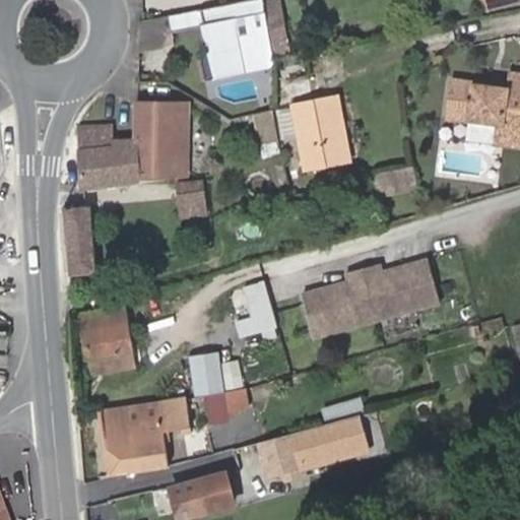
[(262,2),(261,0),(244,0),(210,7),(199,10),(201,26),(205,50),(198,52),(202,79),(272,64),(272,61),(269,45),(268,37),(264,13),(262,2)]
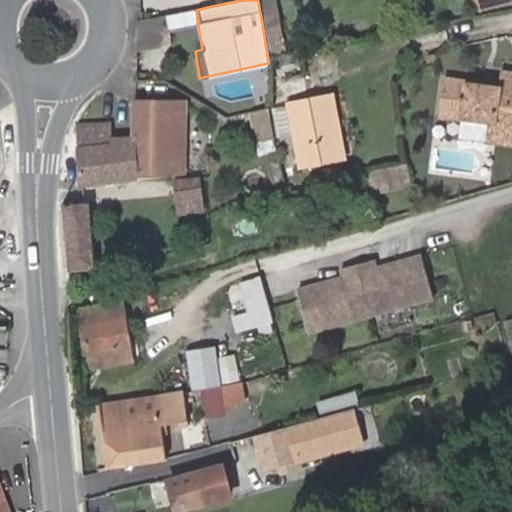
[(275,0),(266,0),(258,2),(260,13),(277,10),(275,0)]
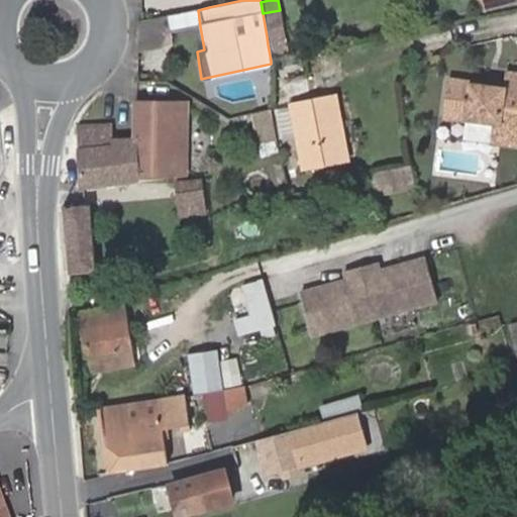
[(198,10),(141,21),(136,22),(135,49),(172,43),(172,30),(200,26),(198,10)]
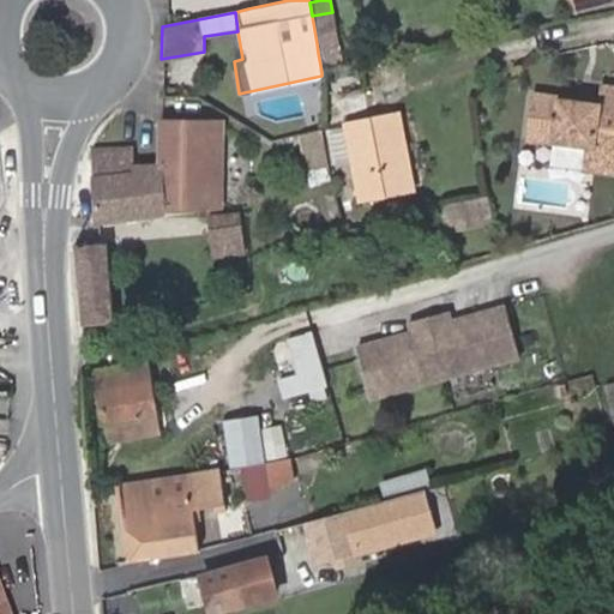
[(332,12),(312,16),(317,43),(337,38),(332,12)]
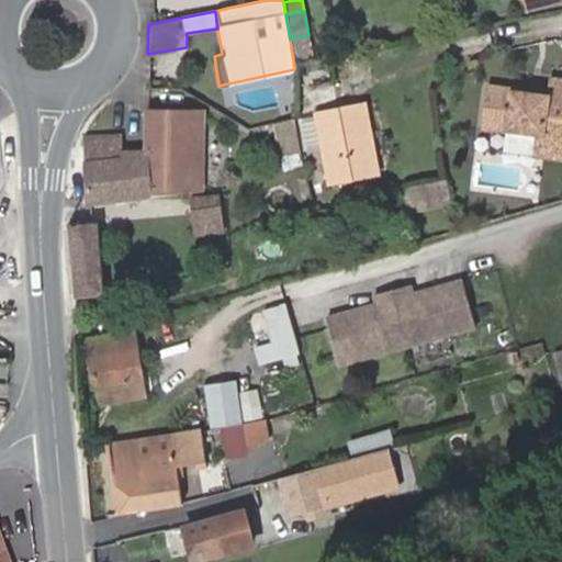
[(308,35),(290,40),(291,48),(311,44),(308,35)]
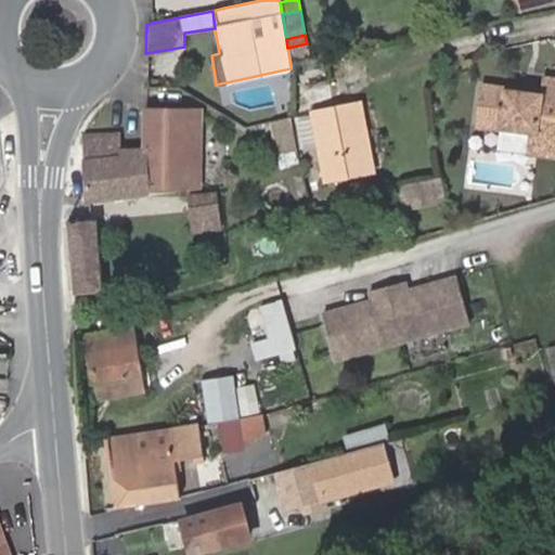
[(554,152),(554,79),(542,78),(540,91),(480,85),(476,124),(529,130),(526,149),(554,152)]
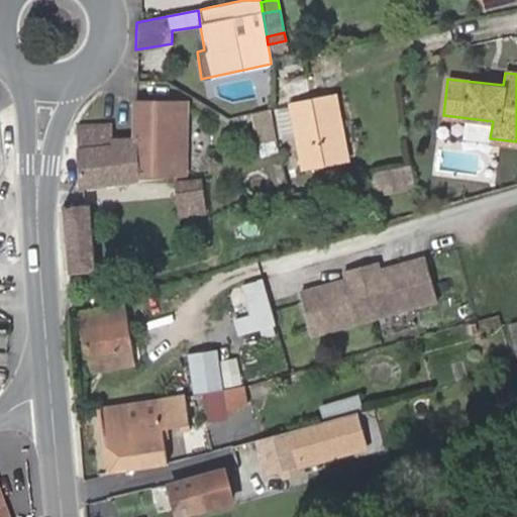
[(303,169),(345,160),(333,98),(291,106),(303,169)]
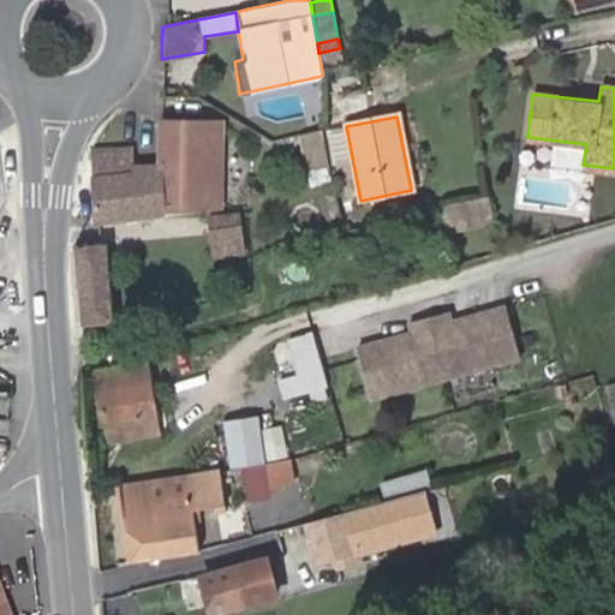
[(161,166),(165,213),(165,214),(222,209),(219,143),(222,142),(221,121),(161,126),(160,155),(161,166)]
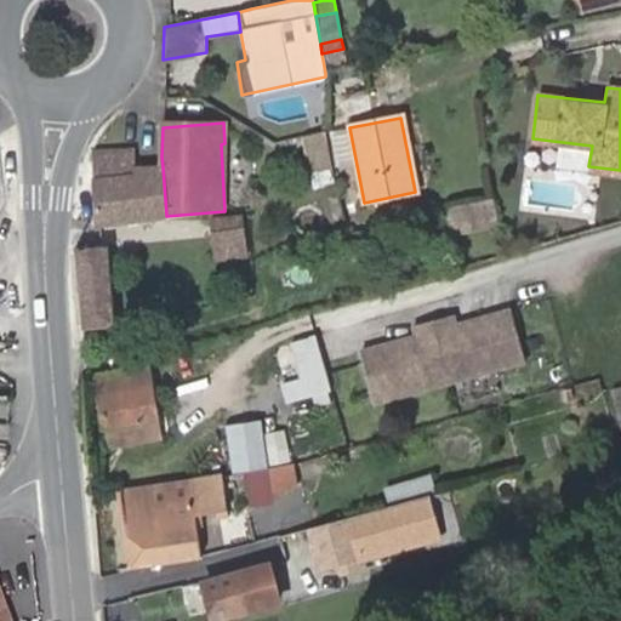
[(313,169),(336,165),(329,129),(306,134),(313,169)]
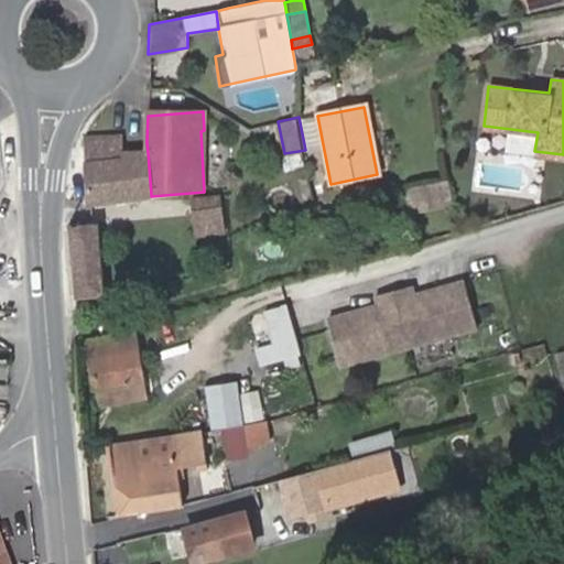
[(87,204),(151,195),(148,152),(119,153),(118,138),(84,139),(87,203),(87,204)]
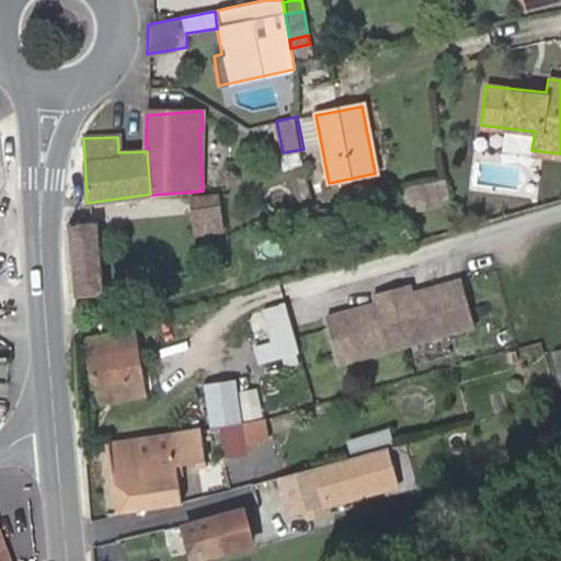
[(412,209),(454,201),(448,176),(407,186),(412,209)]
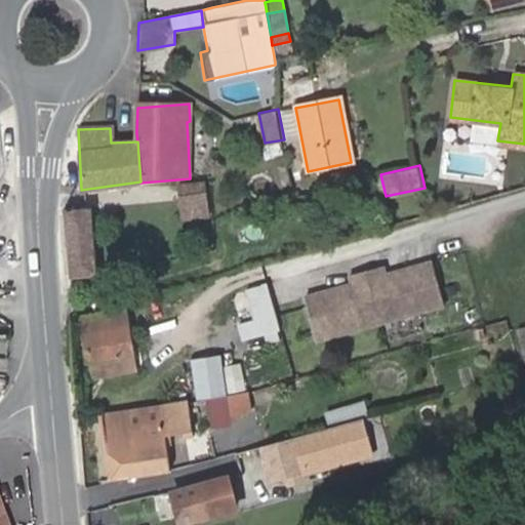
[(187,205),(206,203),(204,184),(185,186),(187,205)]
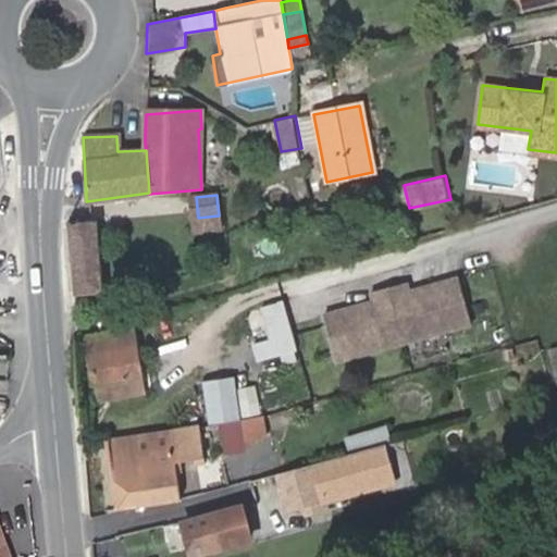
[(198,218),(199,234),(221,232),(219,215),(198,218)]
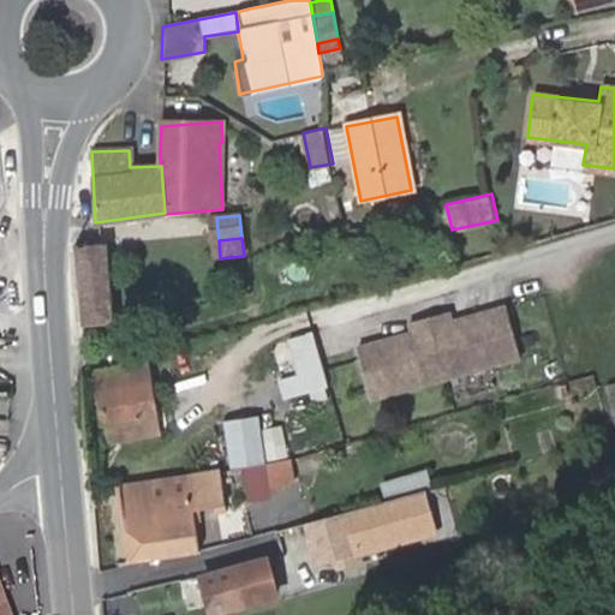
[(111,320),(103,244),(96,245),(76,248),(83,317),(83,322),(111,320)]
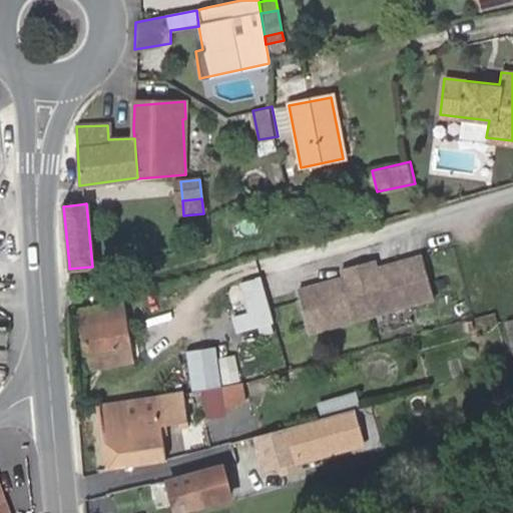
[(347,275),(301,288),(313,330),(436,295),(424,252),(378,266),(376,257),(344,266),(347,275)]
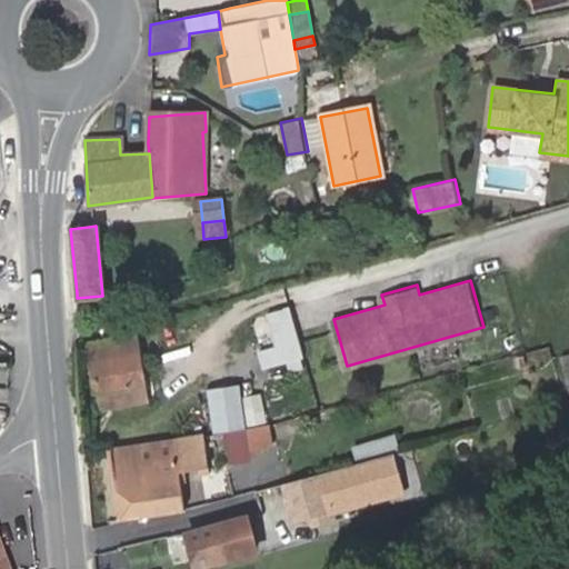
[(266,367),(309,357),(298,302),(271,308),(279,343),(262,347),(266,367)]
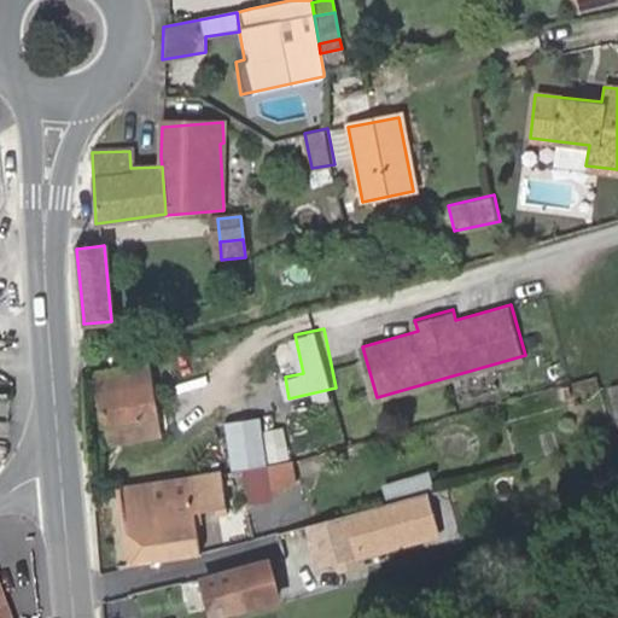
[(292,340),(277,344),(283,374),(299,371),(292,340)]
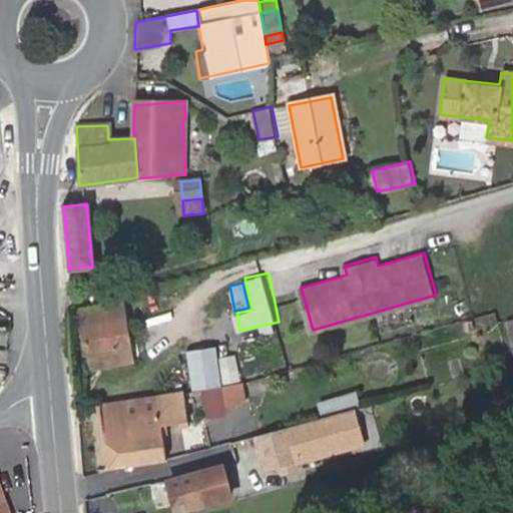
[(78,311),(86,356),(129,347),(121,303),(78,311)]
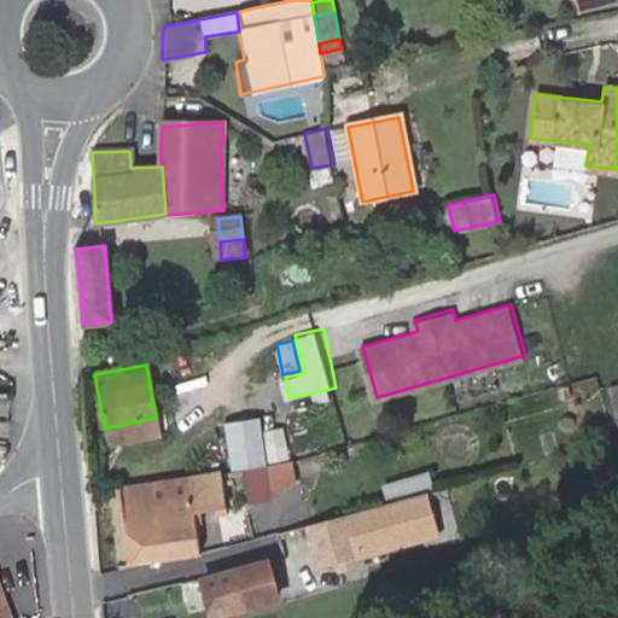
[(156,418),(104,429),(108,444),(158,435),(156,418)]
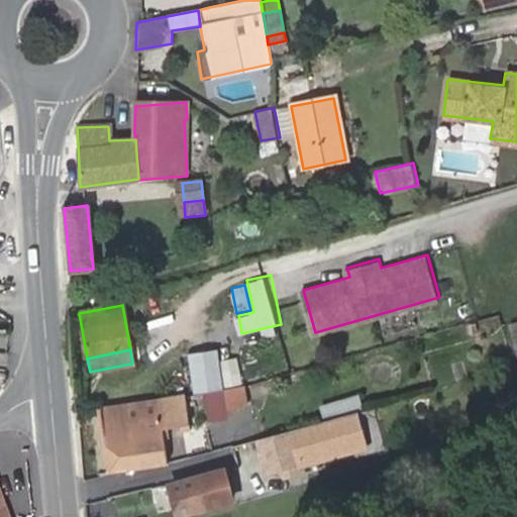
[(232,397),(230,387),(204,391),(208,416),(226,413),(223,398),(232,397)]
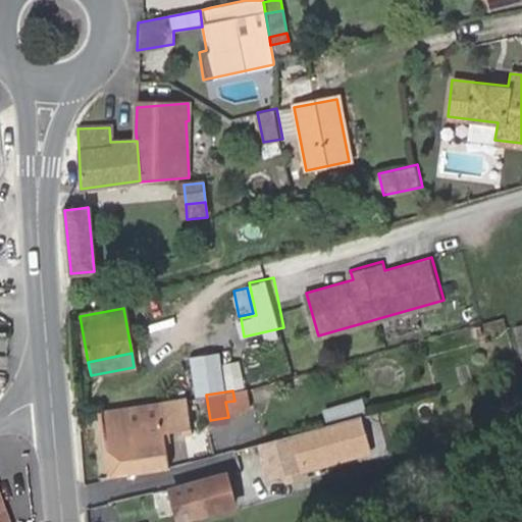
[(332,417),(368,411),(366,399),(329,406),(332,417)]
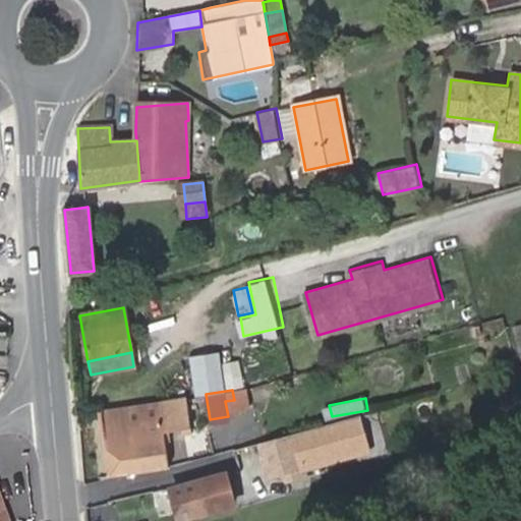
[(158,404),(157,402),(101,412),(111,477),(167,468),(161,432),(188,427),(184,400),(158,404)]
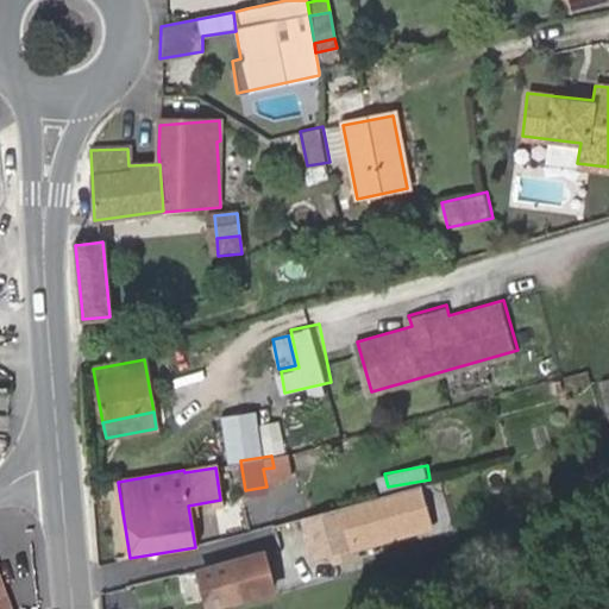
[(305,519),(316,558),(327,556),(330,564),(355,557),(352,548),(433,525),(421,485),(341,509),(305,519)]
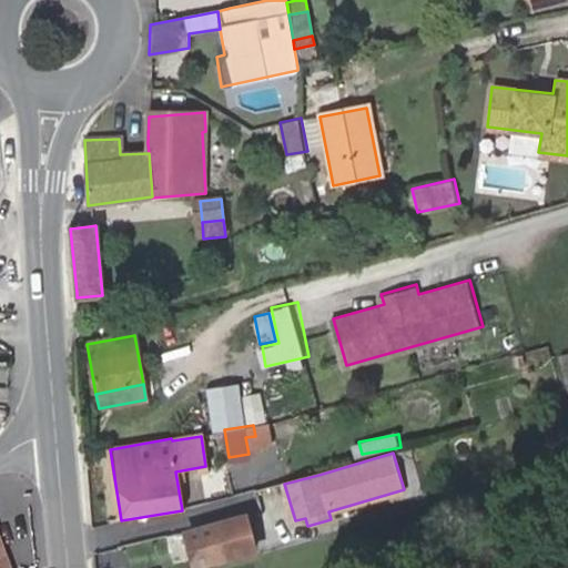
[(188,534),(196,567),(250,551),(253,551),(243,517),(241,518),(188,534)]
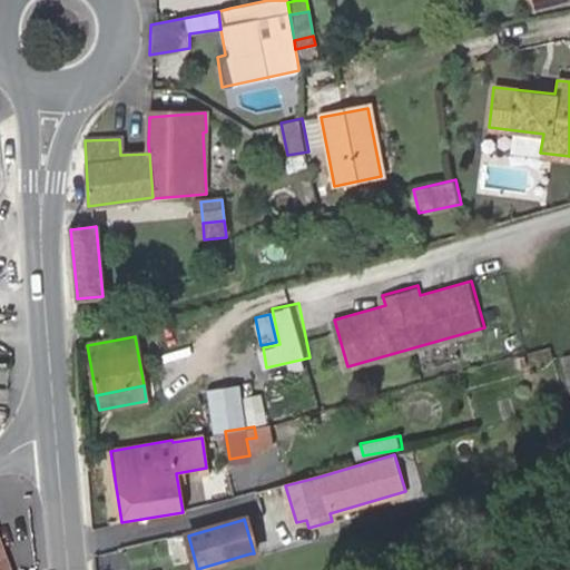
[(115,550),(116,569),(174,569),(173,547),(115,550)]
